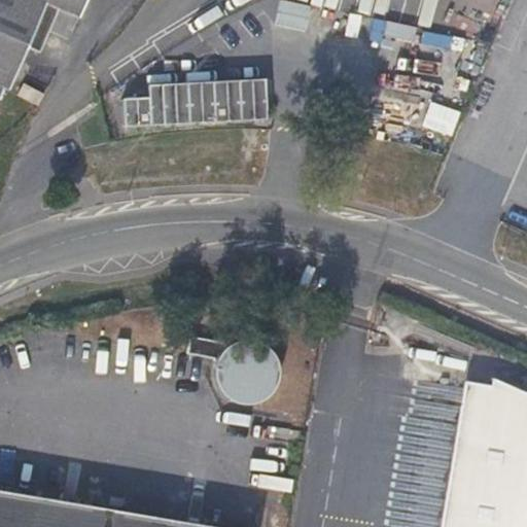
[(0,0),(0,86),(3,89),(40,1),(73,15),(79,0),(0,0)]
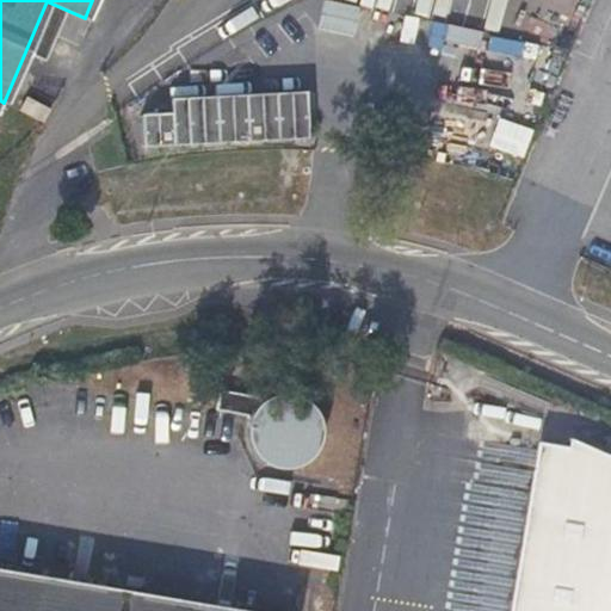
[(351,34),(358,8),(331,0),(325,0),(319,25),(351,34)]
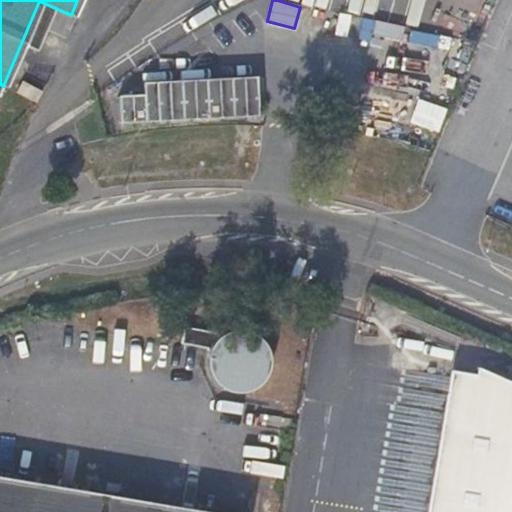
[(115,120),(254,113),(252,76),(138,82),(139,94),(113,96),(115,120)]
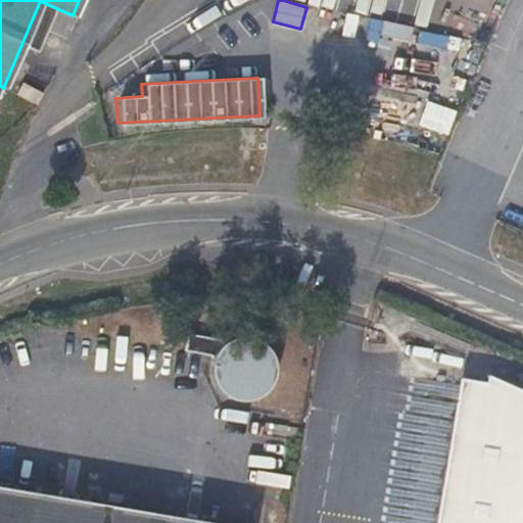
[(427,99),(419,124),(448,134),(457,109),(427,99)]
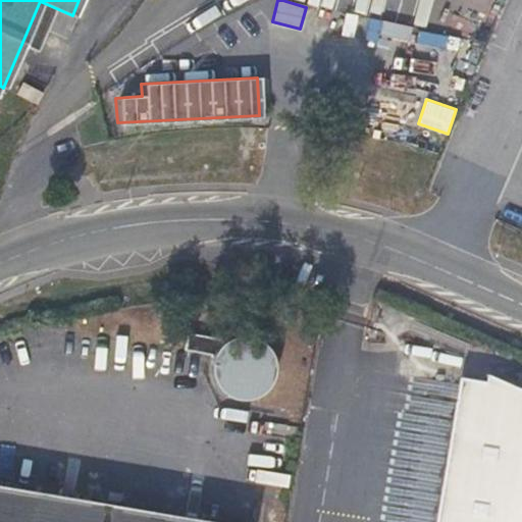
[(207,378),(259,405),(286,353),(235,326),(207,378)]
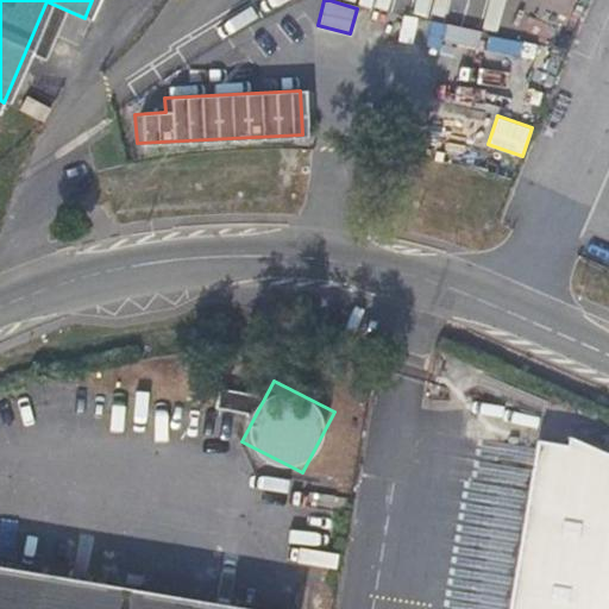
[(608,608),(608,450),(569,433),(566,441),(539,437),(509,608),(608,608)]
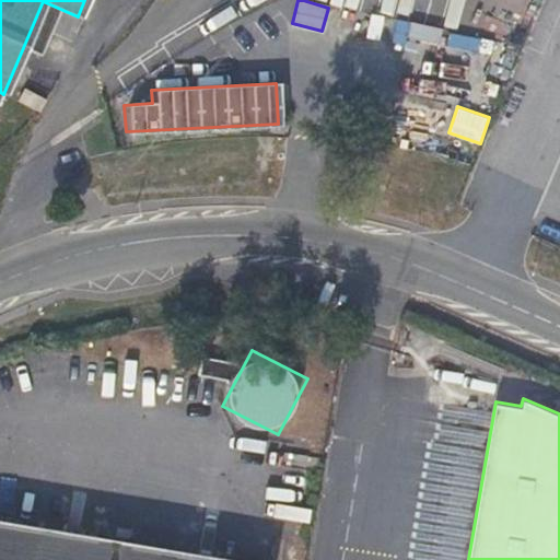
[(0,559),(232,559),(0,520),(0,559)]
